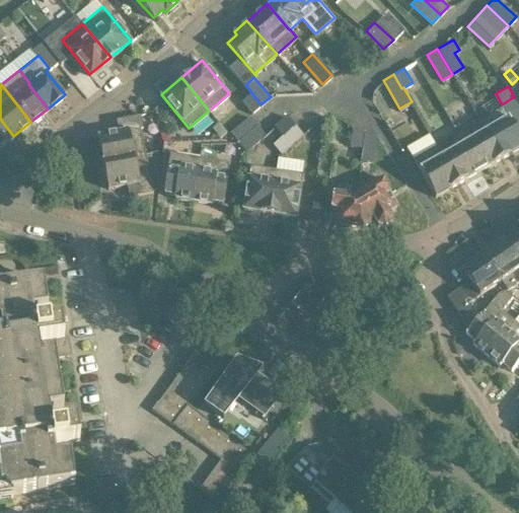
[(251,113),(261,104),(249,90),(240,99),(251,113)]
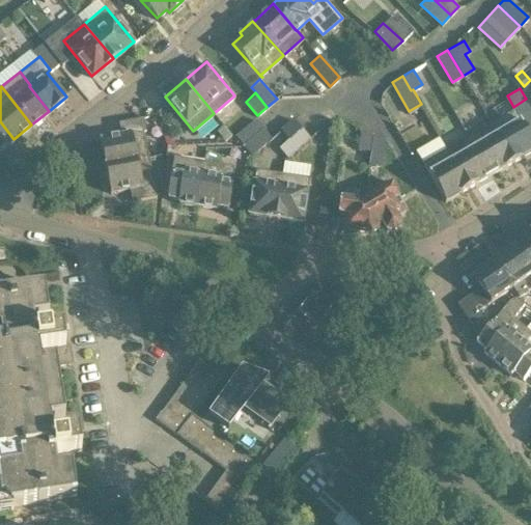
[(491,120),(513,160),(530,148),(530,137),(513,107),(491,120)]
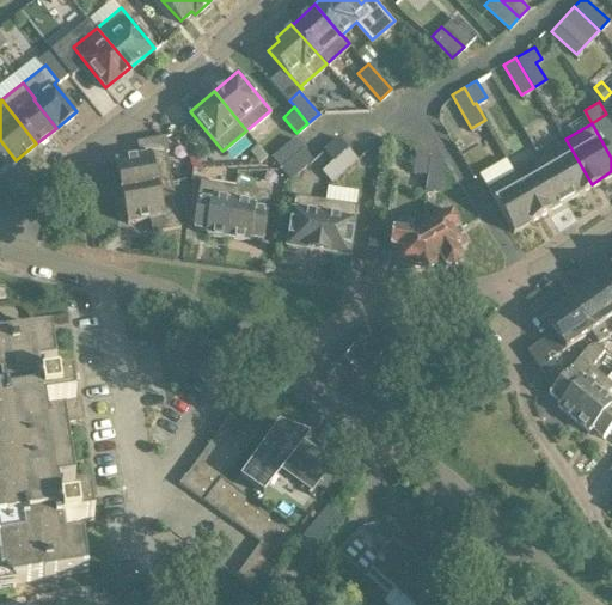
[(157,166),(167,164),(165,150),(167,150),(165,134),(136,140),(140,154),(114,159),(121,190),(160,182),(157,166)]
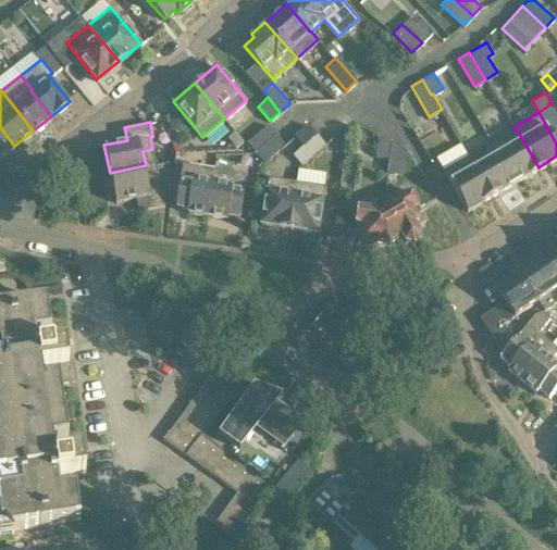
[(256,150),(275,133),(268,123),(247,140),(256,150)]
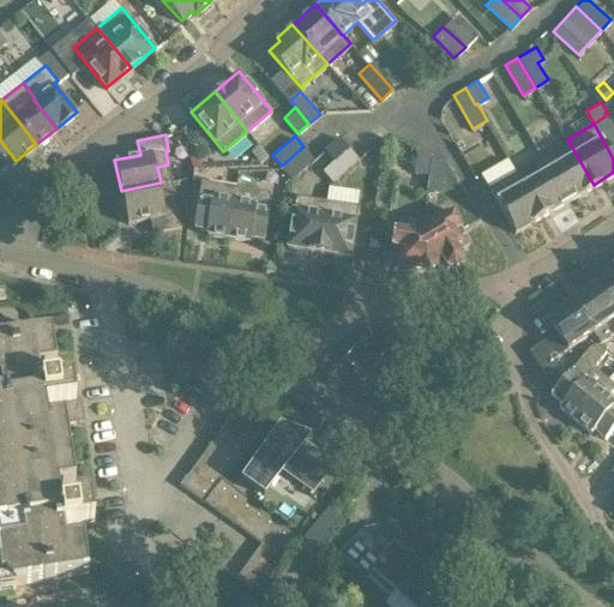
[(335,158),(348,146),(338,136),(325,148),(335,158)]
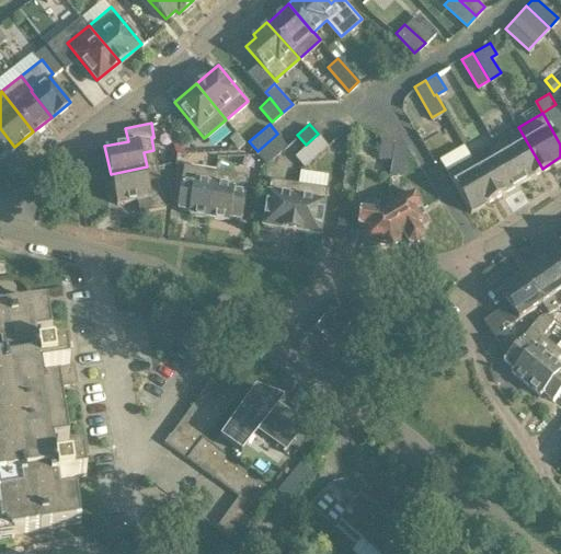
[(518,183),(542,169),(518,127),(494,140),(518,183)]
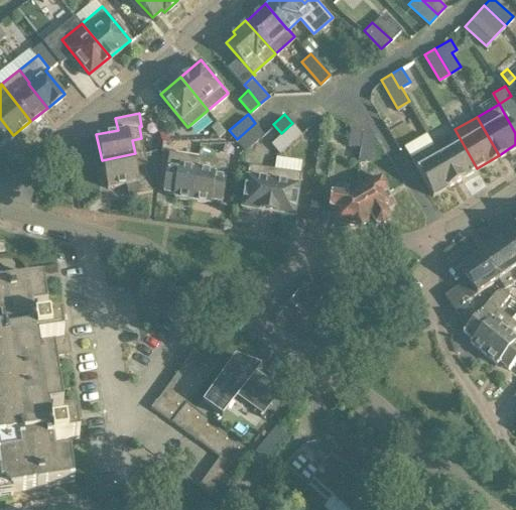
[(0,144),(13,135),(0,118),(0,144)]
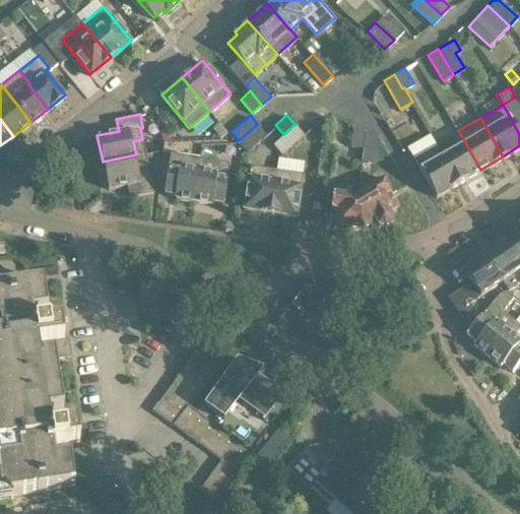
[(212,126),(220,135),(228,130),(219,121),(212,126)]
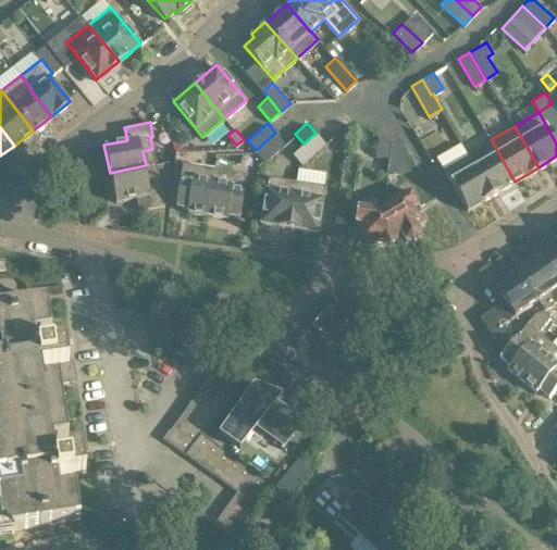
[(275,133),(256,150),(263,160),(284,144),(275,133)]
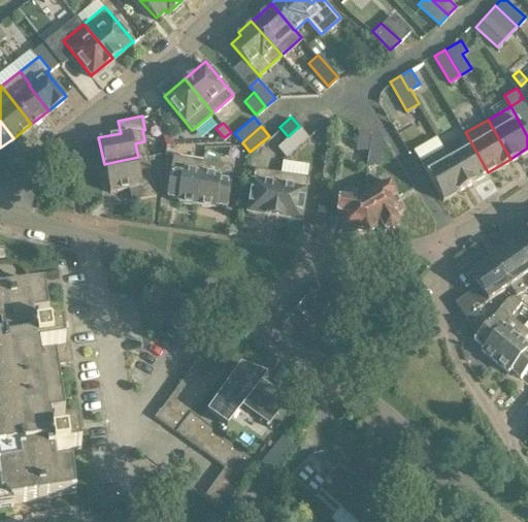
[(288,136),(277,145),(286,155),(307,135),(299,126),(288,136)]
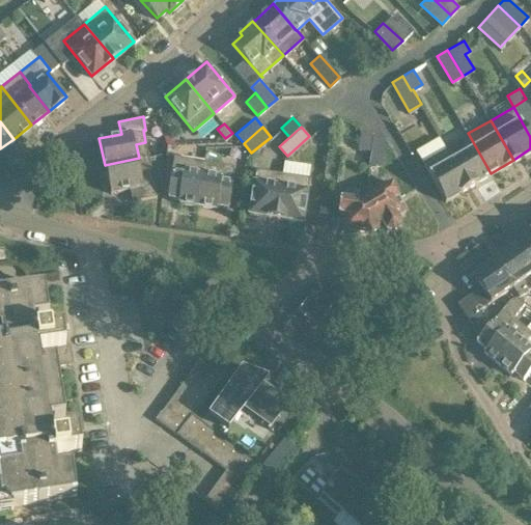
[(370,148),(372,133),(361,131),(358,146),(370,148)]
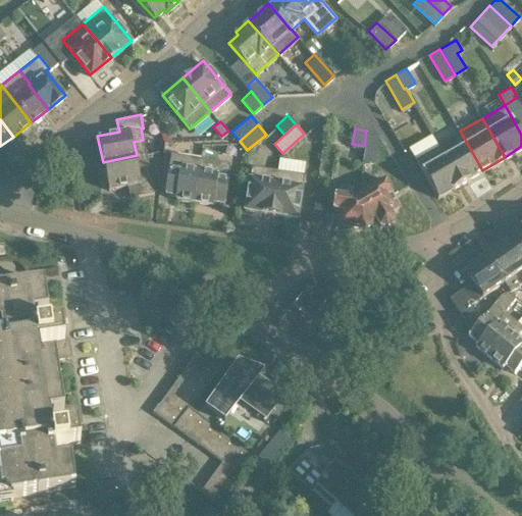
[(366,131),(364,146),(362,159),(374,161),(378,133),(366,131)]
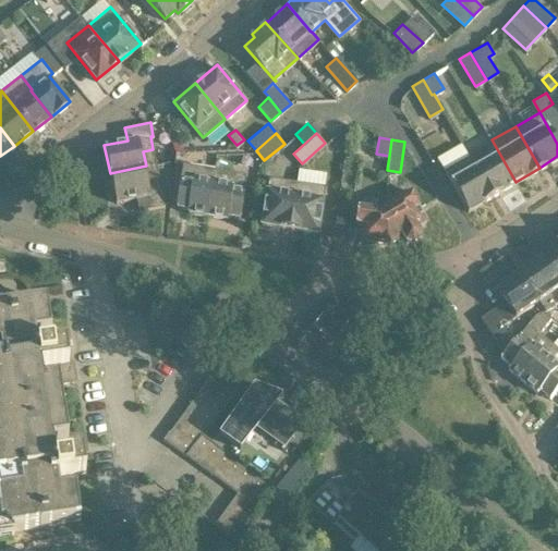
[(492,195),(516,182),(492,139),(468,154),(492,195)]
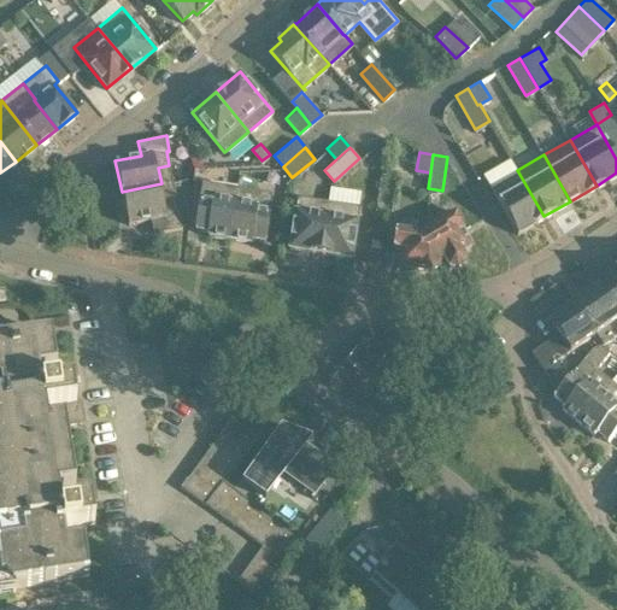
[(544,216),(517,170),(491,186),(517,232),(544,216)]
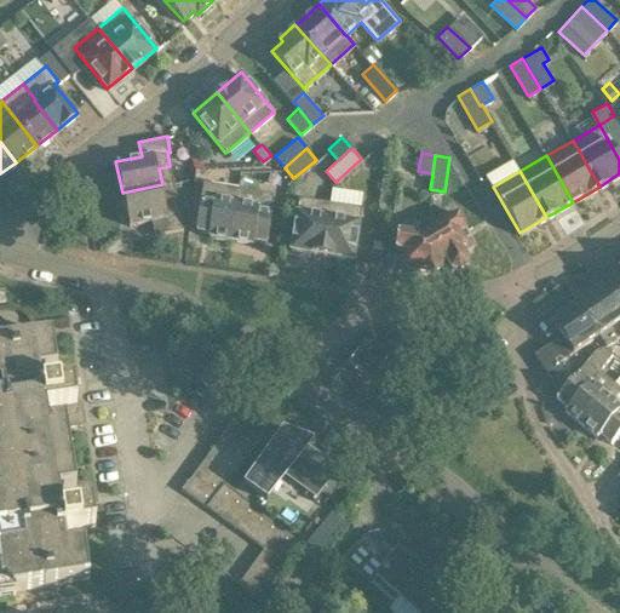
[(230,239),(239,185),(202,179),(195,229),(208,231),(207,235),(230,239)]
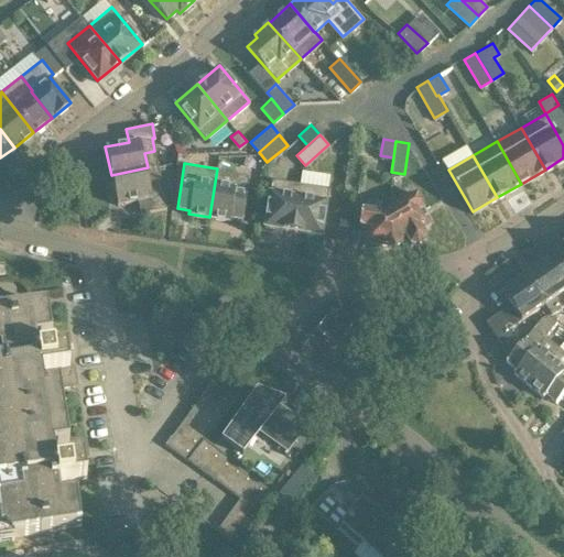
[(158,165),(148,167),(111,175),(117,203),(137,198),(140,211),(165,206),(158,165)]
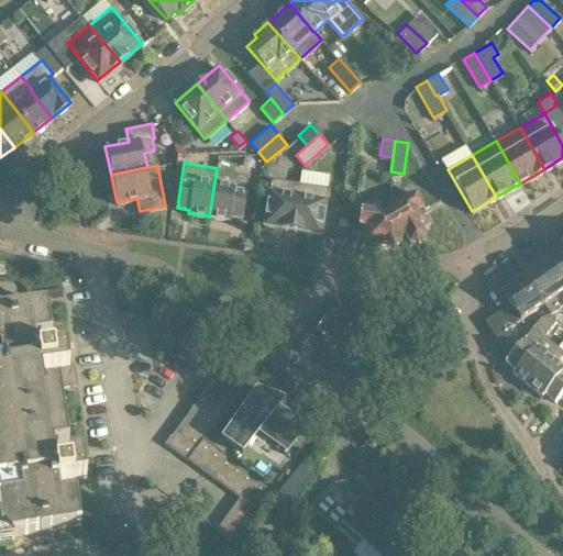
[(217,168),(209,217),(230,220),(230,217),(242,219),(250,174),(217,168)]
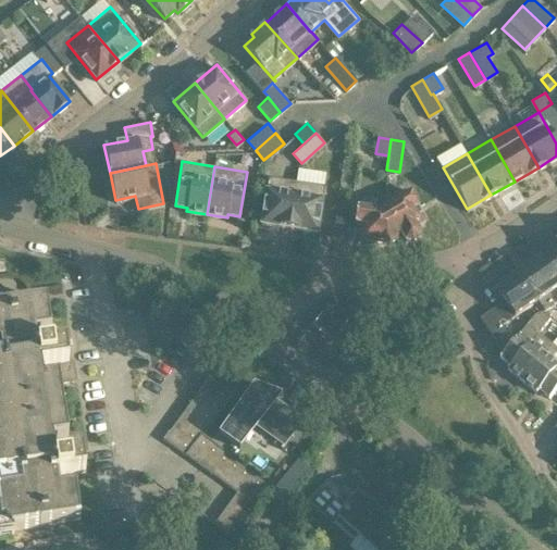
[(288,226),(296,179),(268,175),(260,223),(288,226)]
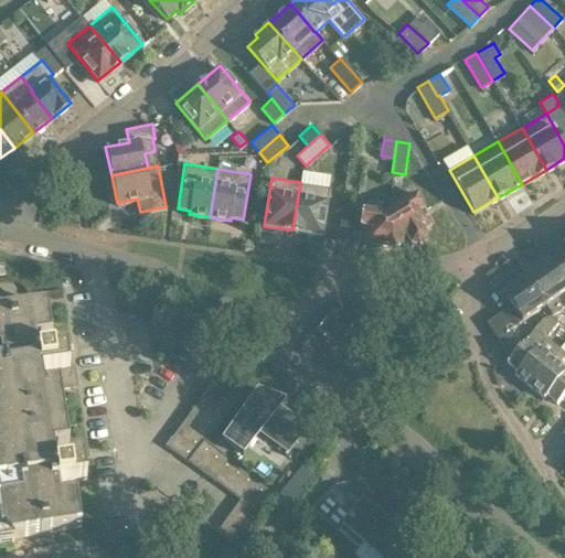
[(329,186),(300,182),(292,229),(321,234),(329,186)]
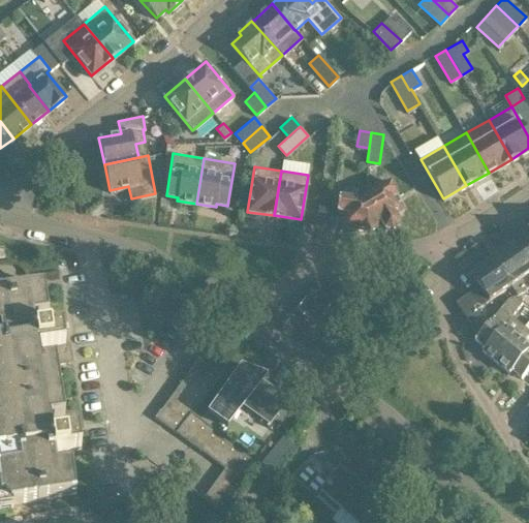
[(371,214),(377,224),(380,222),(384,228),(391,229),(397,226),(399,219),(396,213),(403,209),(394,193),(395,188),(390,180),(369,192),(368,201),(370,201),(376,211),(371,214)]
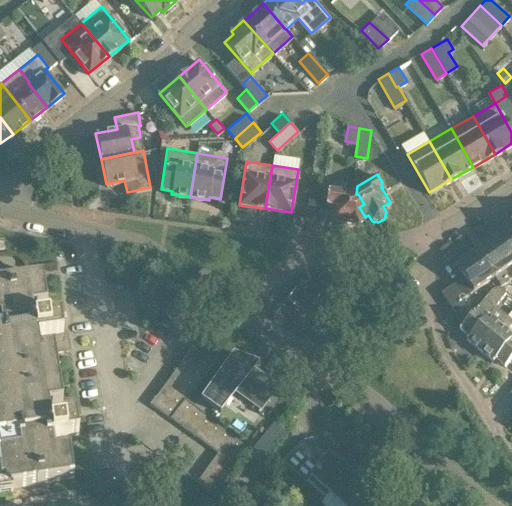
[(323,206),(328,187),(315,184),(311,203),(323,206)]
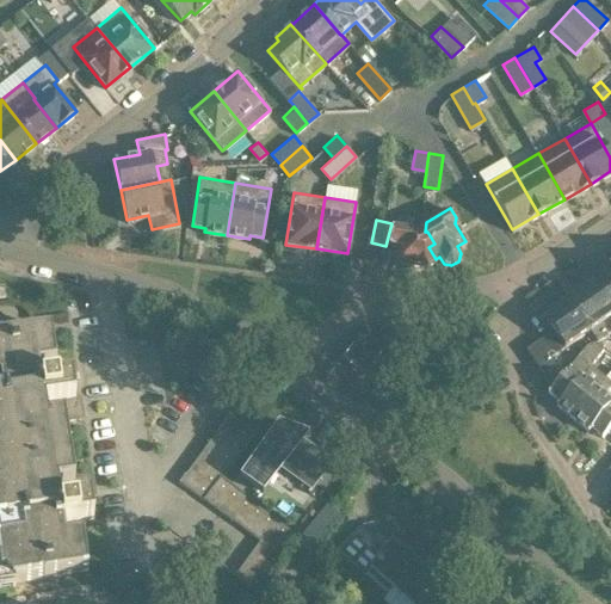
[(425,265),(436,259),(429,247),(434,244),(427,232),(425,232),(426,222),(417,227),(392,226),(388,244),(397,246),(395,262),(425,265)]
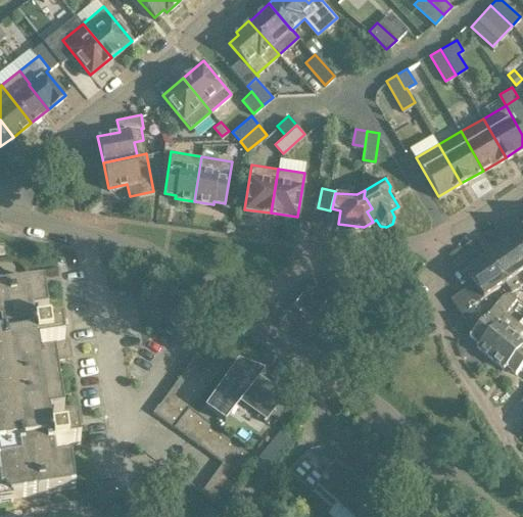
[(522,262),(522,226),(507,238),(522,262)]
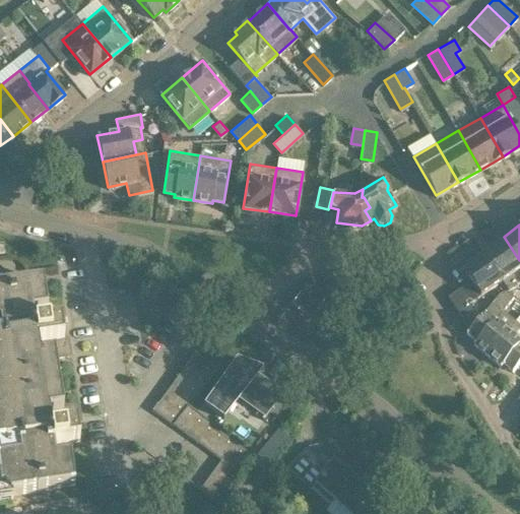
[(512,284),(519,279),(519,260),(504,237),(503,237),(504,239),(483,253),(502,278),(508,287),(512,284)]
